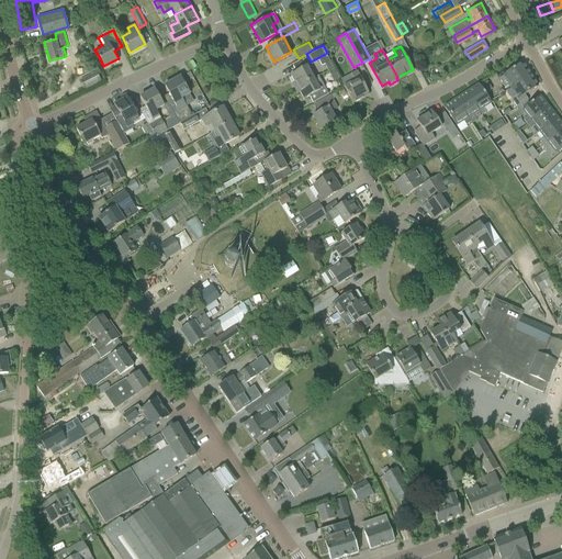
[(510,85),(529,73),(521,62),(499,77),(502,81),(506,78),(510,85)]
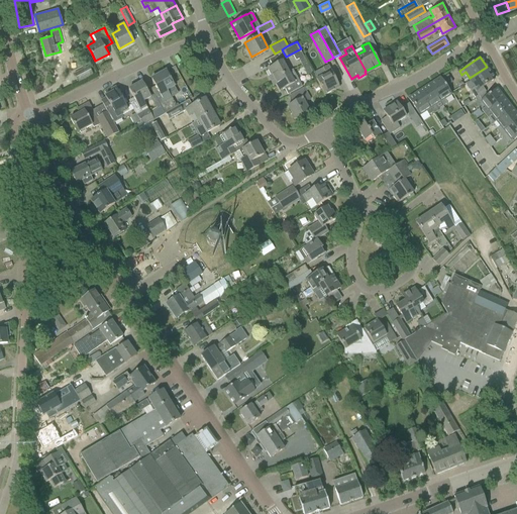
[(269,75),(271,80),(289,70),(283,59),(268,68),(271,74),(269,75)]
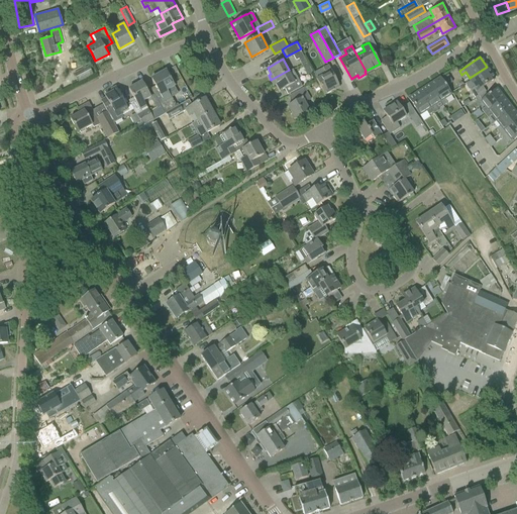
[(74,72),(79,80),(93,73),(89,64),(74,72)]
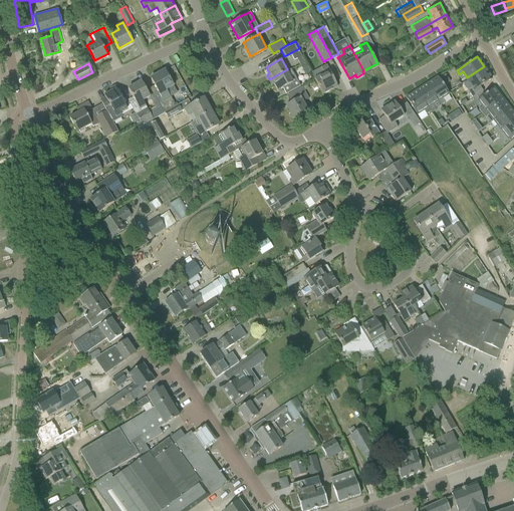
[(322,69),(313,74),(314,77),(318,83),(322,92),(337,84),(333,75),(326,63),(320,66),(322,69)]
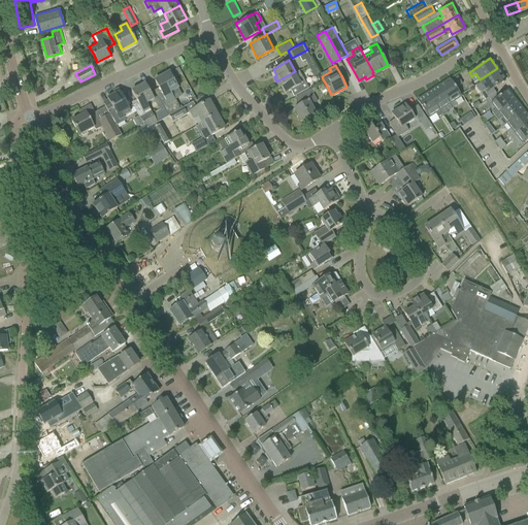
[(493,87),(504,79),(497,68),(480,79),(485,87),(480,90),(486,99),(496,92),(493,87)]
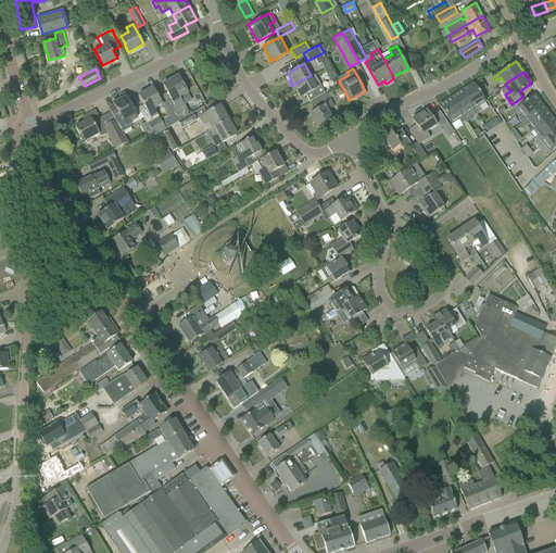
[(169,107),(177,121),(177,120),(190,113),(179,96),(188,90),(178,74),(163,83),(175,103),(169,107)]
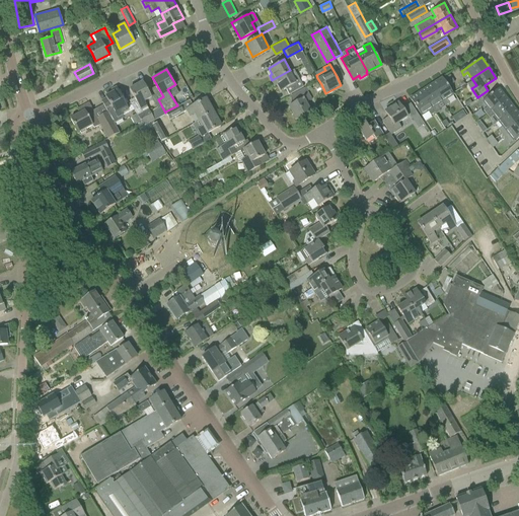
[(286,86),(290,94),(303,87),(299,80),(296,81),(290,70),(272,80),(275,84),(277,83),(281,89),(286,86)]
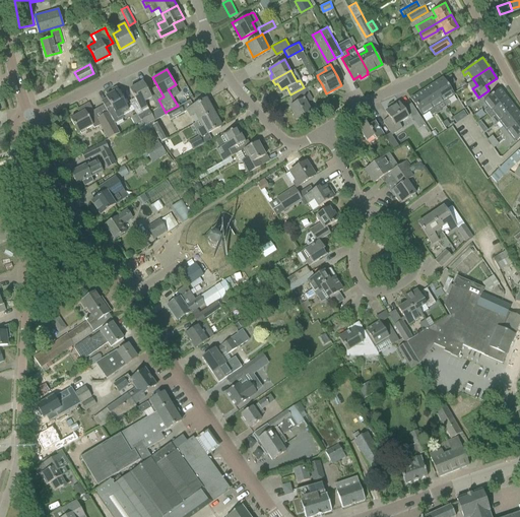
[(451,73),(446,77),(450,84),(456,80),(451,73)]
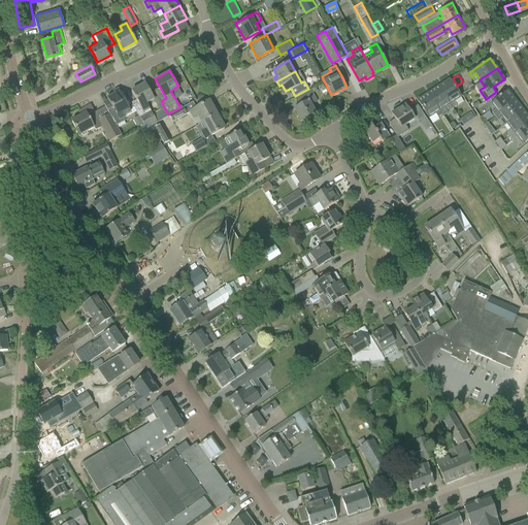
[(461,95),(450,77),(438,85),(450,102),(453,106),(457,103),(454,99),(461,95)]
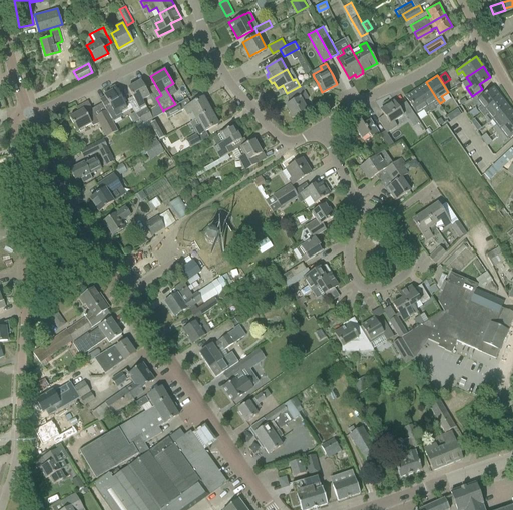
[(149,94),(141,79),(128,86),(139,107),(145,103),(142,98),(149,94)]
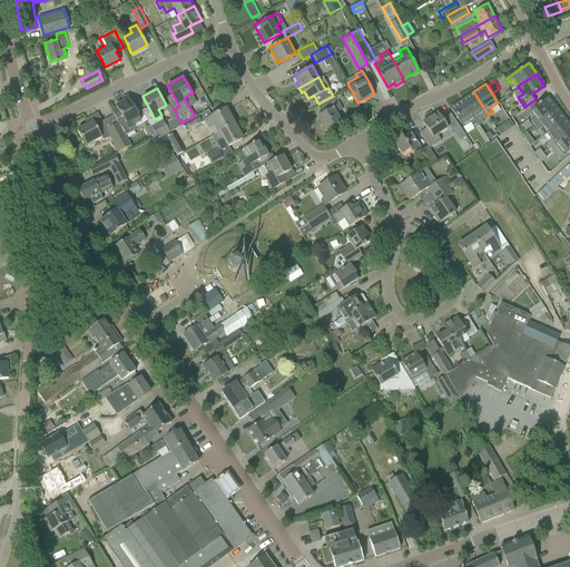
[(485,110),(473,91),(462,99),(478,123),(483,119),(480,114),(485,110)]
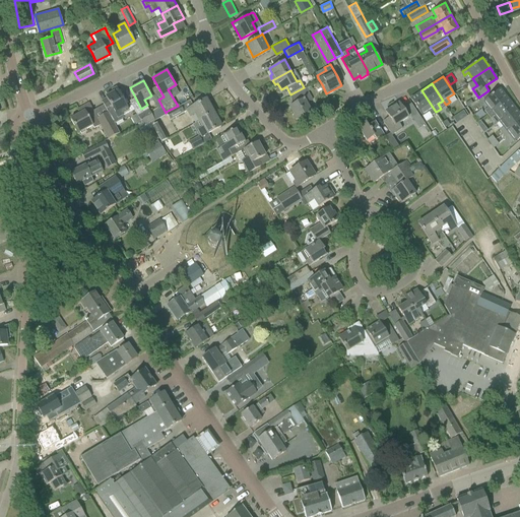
[(304,87),(290,94),(295,102),(289,105),(297,119),(312,111),(307,102),(312,99),(306,86),(304,87)]
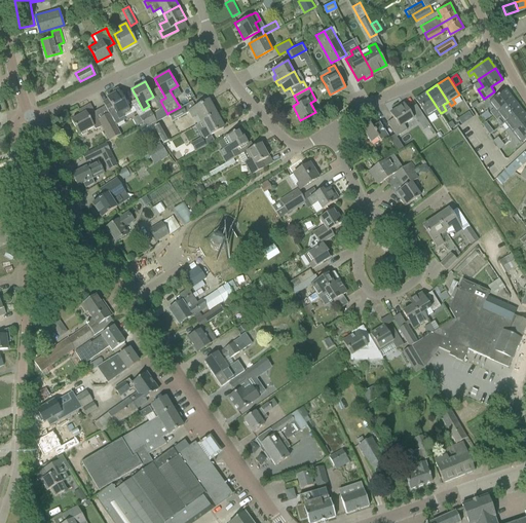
[(493,114),(514,99),(505,88),(489,101),(494,107),(490,110),(493,114)]
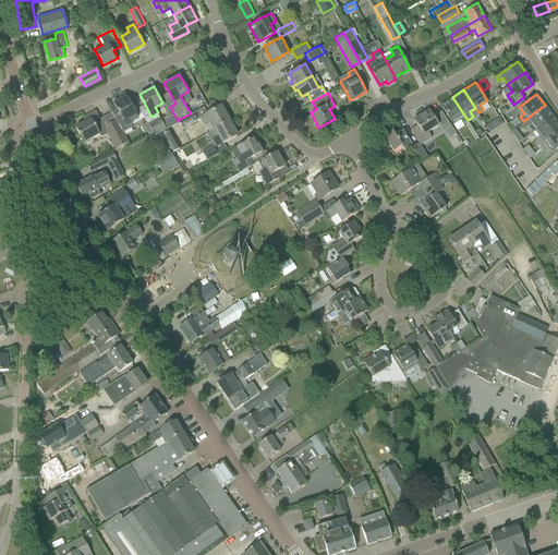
[(138,119),(144,116),(142,111),(137,113),(133,106),(128,97),(123,99),(122,97),(113,101),(116,106),(110,108),(118,122),(122,131),(132,125),(133,123),(132,122),(138,119)]
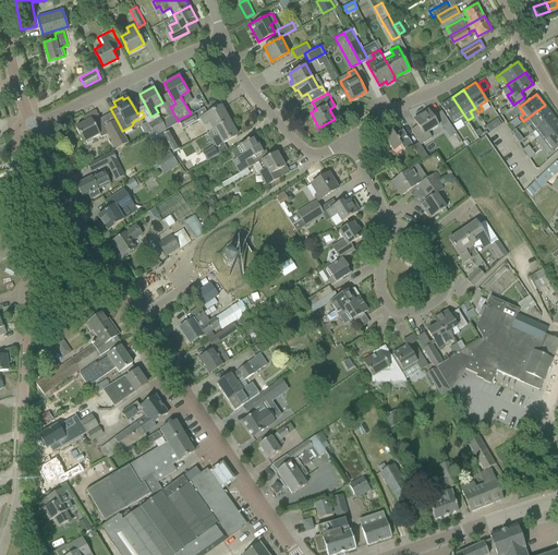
[(468,120),(452,97),(441,104),(453,122),(460,118),(463,122),(468,120)]
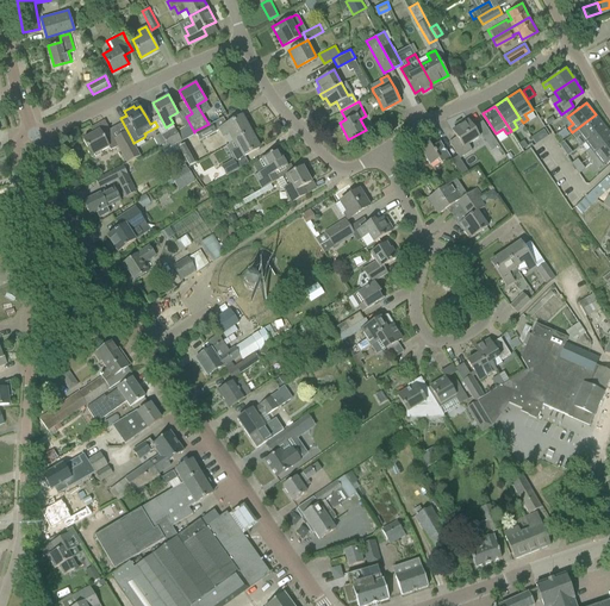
[(229,131),(234,139),(250,130),(242,114),(219,126),(224,135),(229,131)]
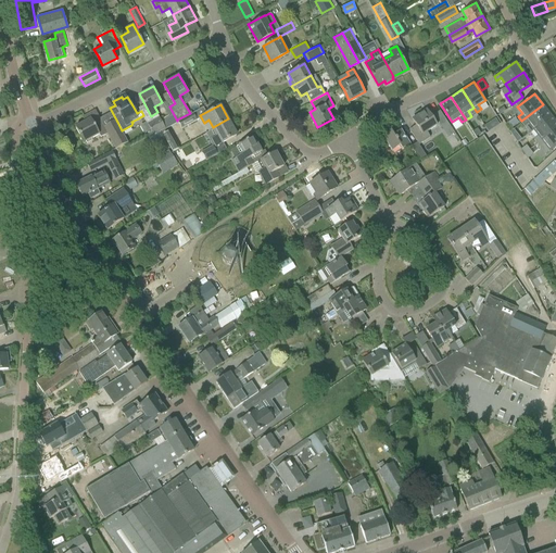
[(533,128),(551,114),(543,104),(521,121),(525,125),(529,122),(533,128)]
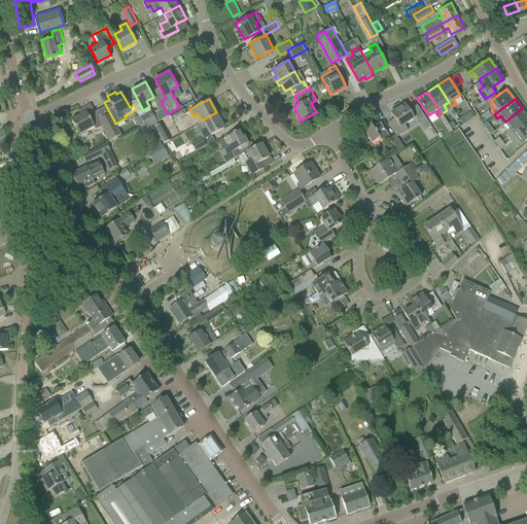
[(388,120),(397,135),(408,128),(405,123),(414,116),(405,102),(390,111),(394,117),(388,120)]
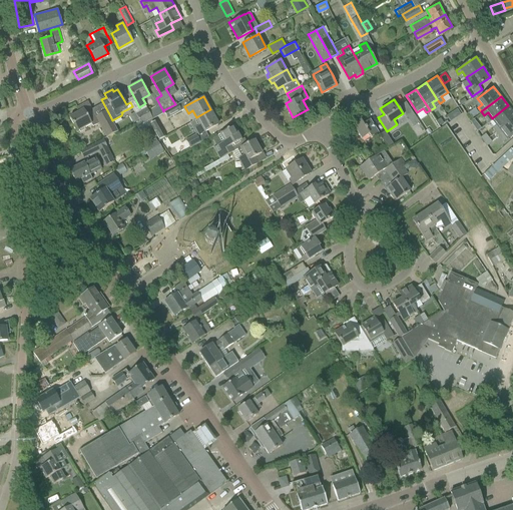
[(112,120),(108,112),(97,117),(87,100),(81,103),(83,107),(69,115),(77,129),(91,122),(93,125),(98,121),(106,136),(117,130),(112,120)]
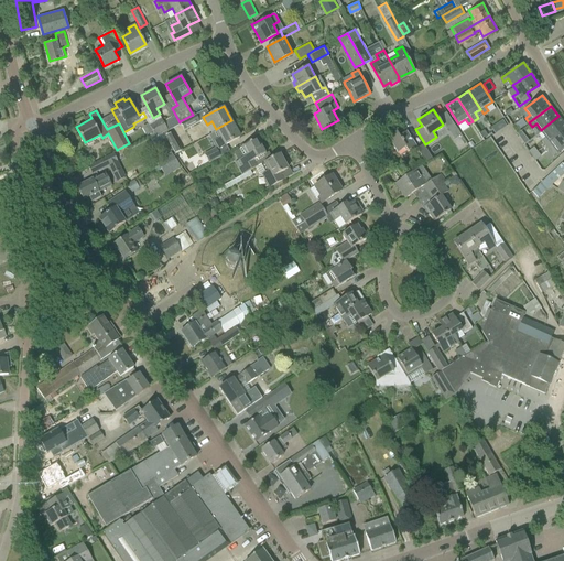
[(440,115),(446,125),(453,120),(446,110),(440,115)]
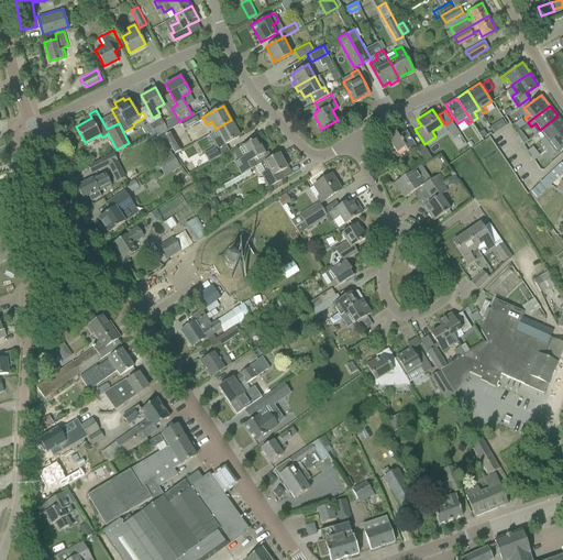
[(192,114),(179,121),(181,124),(184,129),(199,120),(195,113),(192,114)]
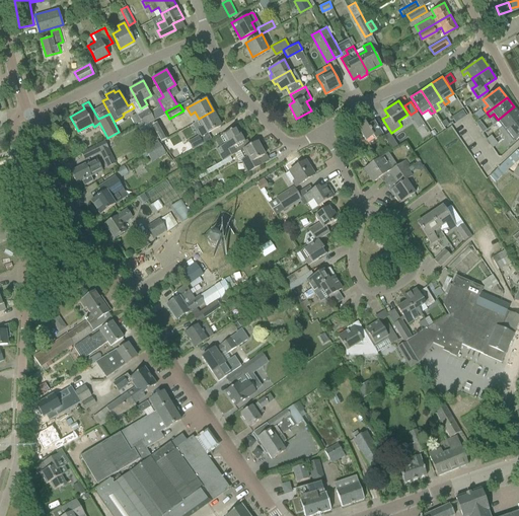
[(502,132),(518,118),(518,113),(514,106),(498,120),(502,125),(498,128),(502,132)]
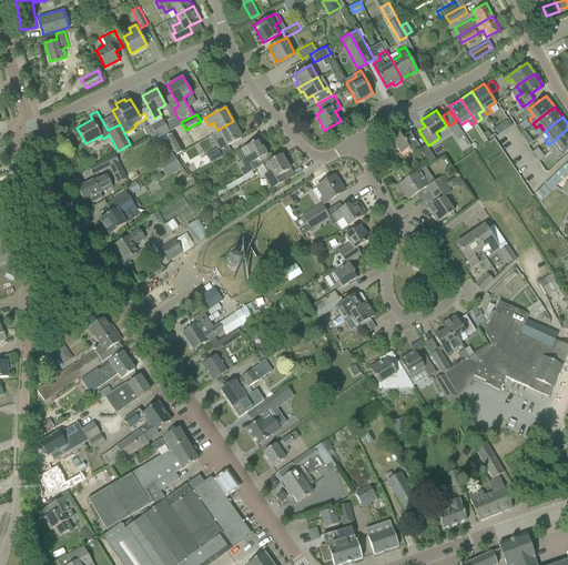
[(162,118),(150,124),(154,130),(154,132),(155,133),(156,137),(163,132),(169,129),(162,118)]
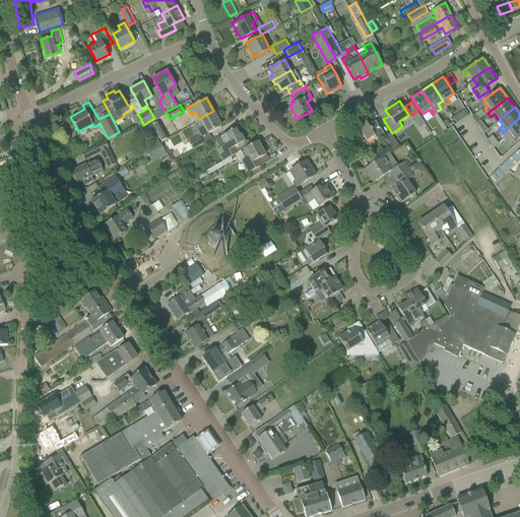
[(213,111),(199,119),(192,123),(198,133),(201,132),(202,135),(220,124),(213,111)]
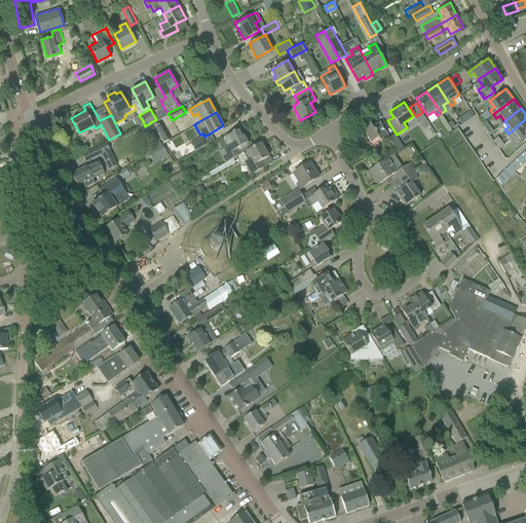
[(520,141),(525,136),(525,119),(509,134),(512,138),(516,135),(520,141)]
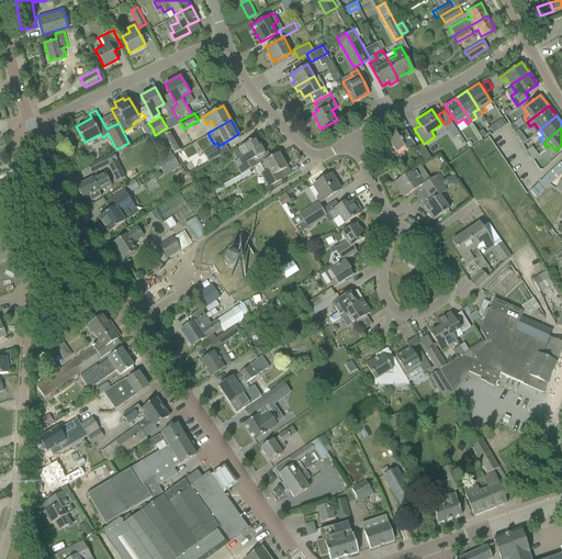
[(415,144),(405,129),(400,133),(397,129),(386,136),(396,151),(404,145),(406,149),(415,144)]
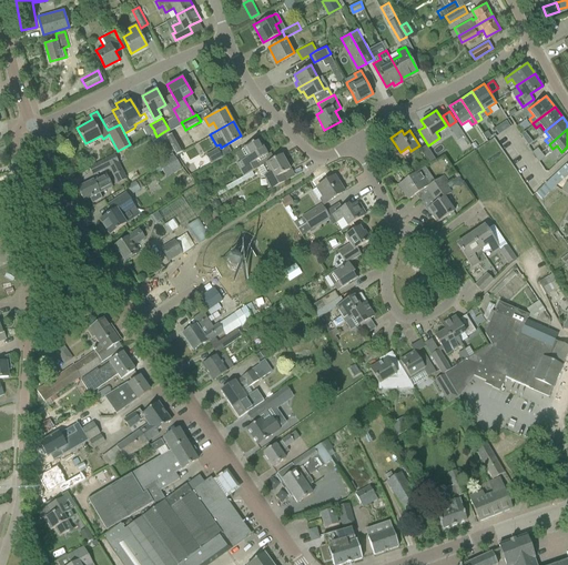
[(154,132),(150,134),(152,139),(154,143),(165,137),(163,132),(156,137),(155,133),(154,132)]
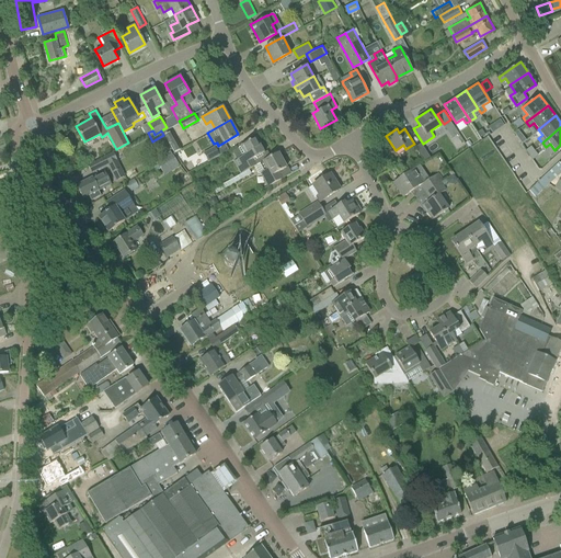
[(165,134),(174,151),(181,147),(172,131),(165,134)]
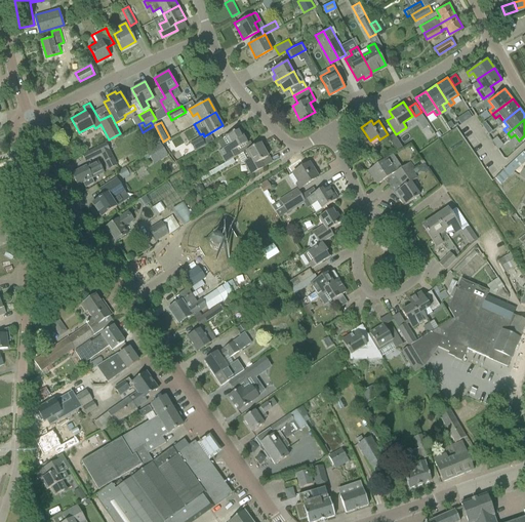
[(218,149),(226,161),(240,153),(237,147),(247,141),(240,127),(225,135),(229,144),(218,149)]
